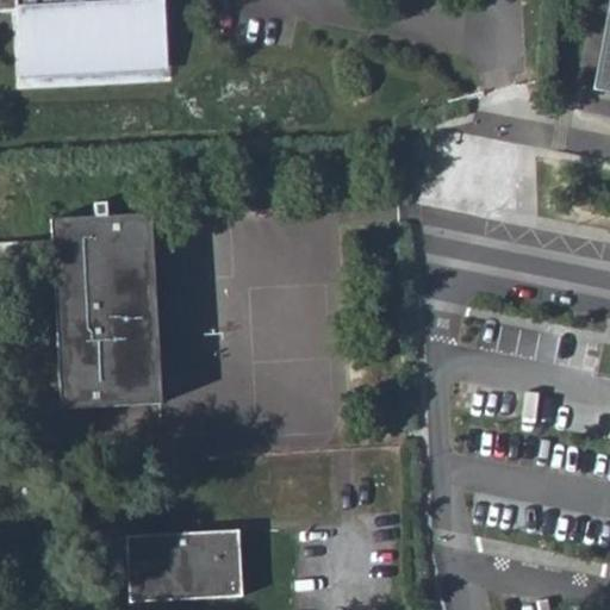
[(0,0),(0,11),(17,11),(32,10),(36,75),(163,68),(160,0),(145,1),(144,0),(0,0)]
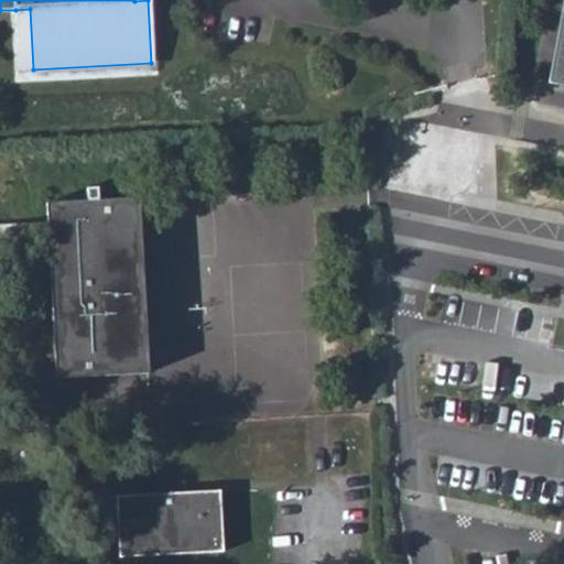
[(153,0),(148,0),(151,63),(156,64),(153,0)]
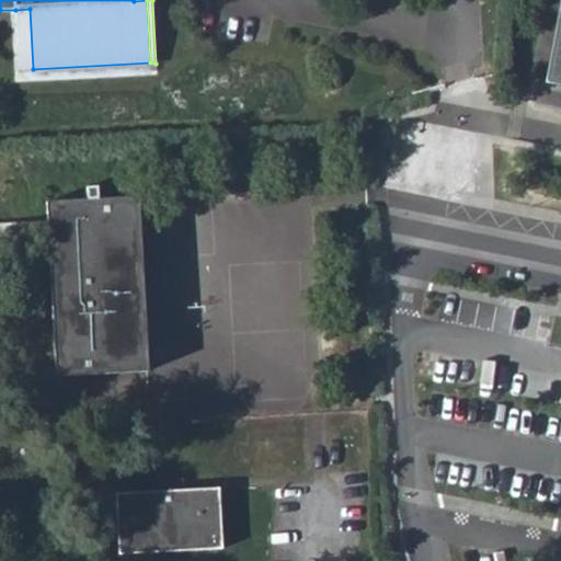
[(30,9),(15,10),(19,81),(150,73),(150,63),(33,69),(30,9)]
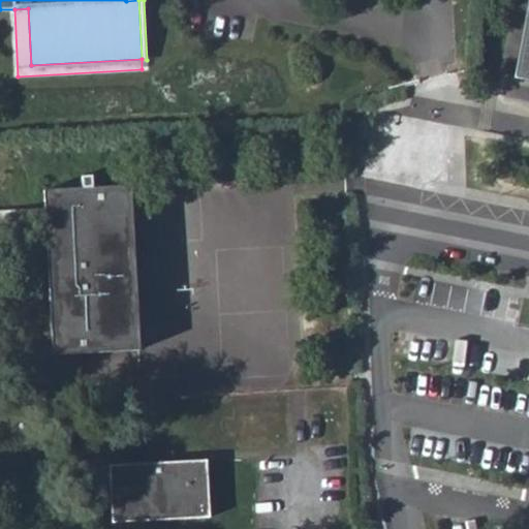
[(528,17),(518,76),(528,79),(528,17)]
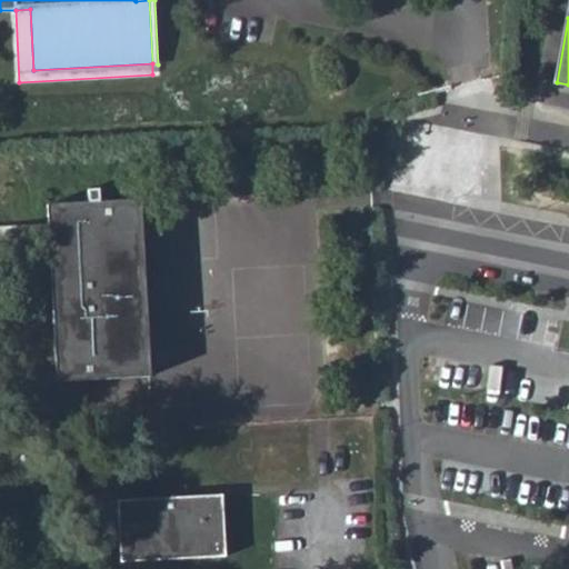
[(43,203),(55,379),(150,375),(140,198),(43,203)]
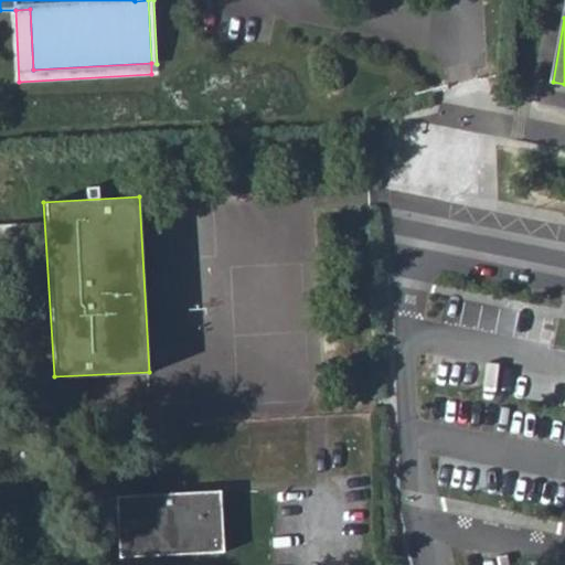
[(117,499),(120,557),(223,552),(220,492),(117,499)]
